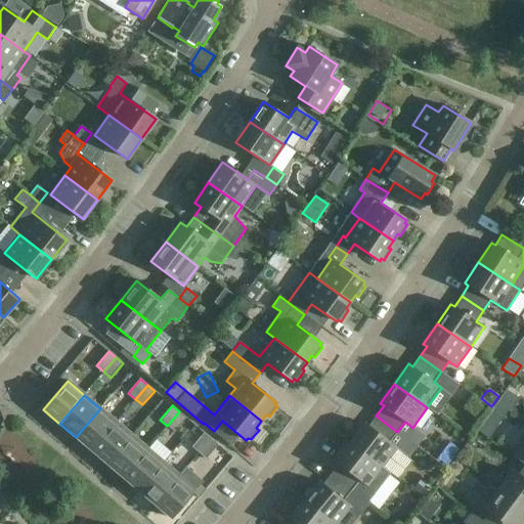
[(100,408),(76,437),(91,450),(116,422),(100,408)]
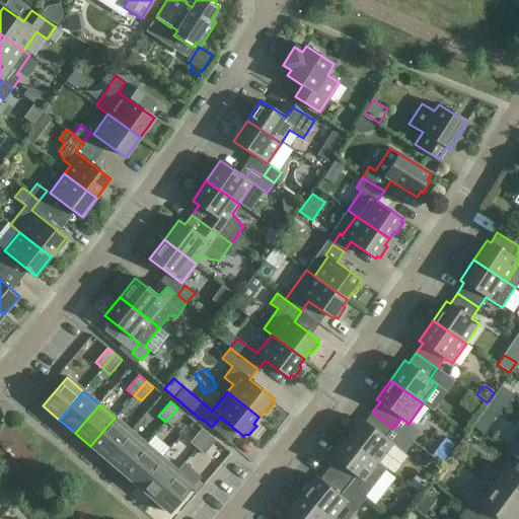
[(177,408),(165,422),(172,428),(184,414),(177,408)]
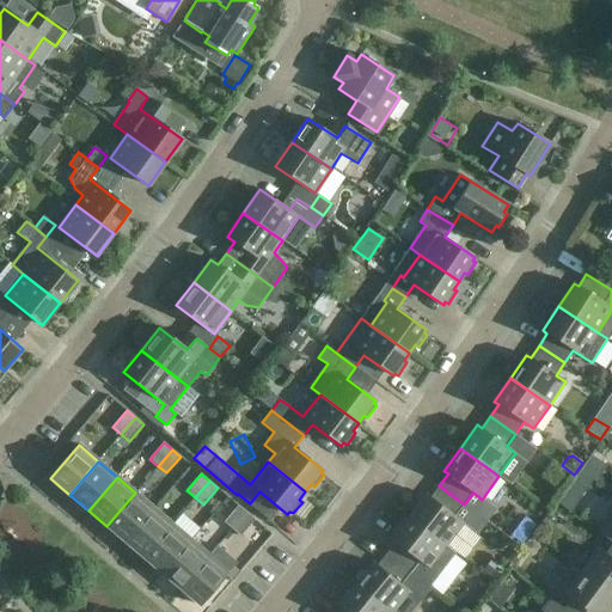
[(409,516),(447,546),(464,524),(456,516),(464,505),(439,485),(430,497),(426,494),(409,516)]
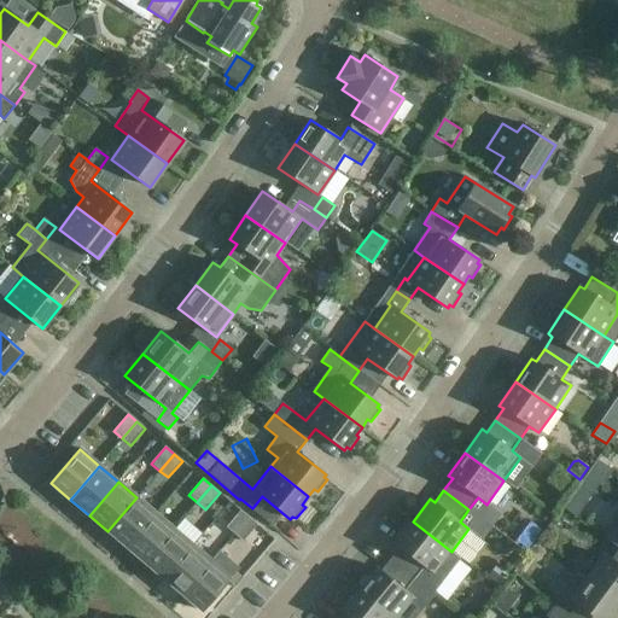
[(136,497),(108,531),(127,547),(156,513),(136,497)]
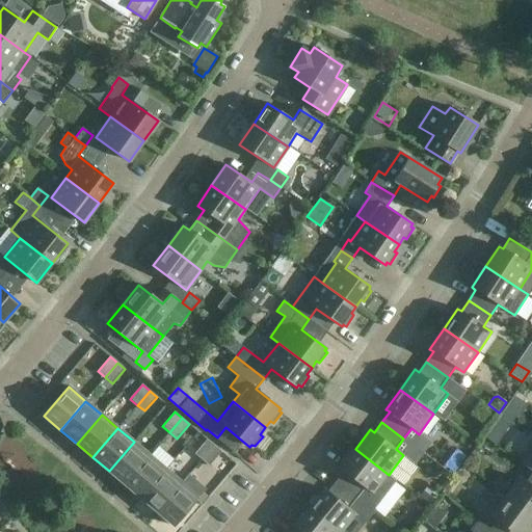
[(0,457),(11,484),(40,473),(23,433),(0,443),(0,457)]
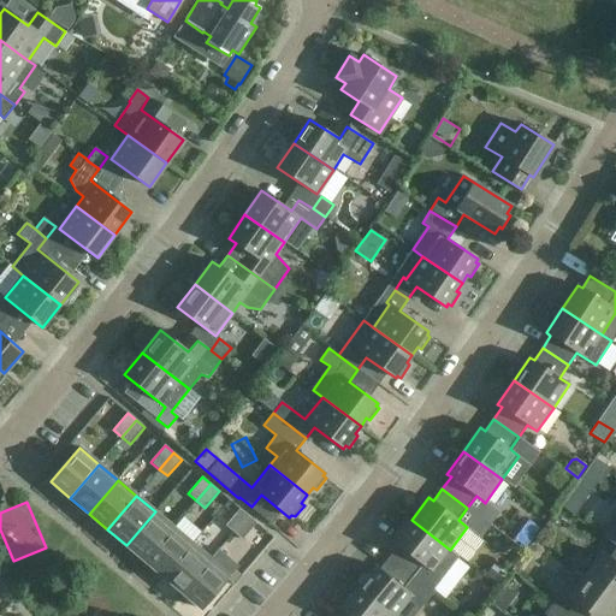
[(225,526),(234,533),(248,516),(240,509),(225,526)]
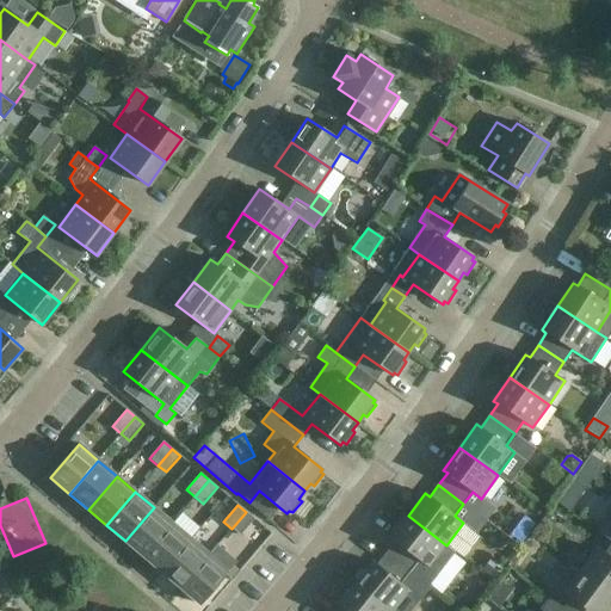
[(154,507),(125,541),(143,556),(172,523),(154,507)]
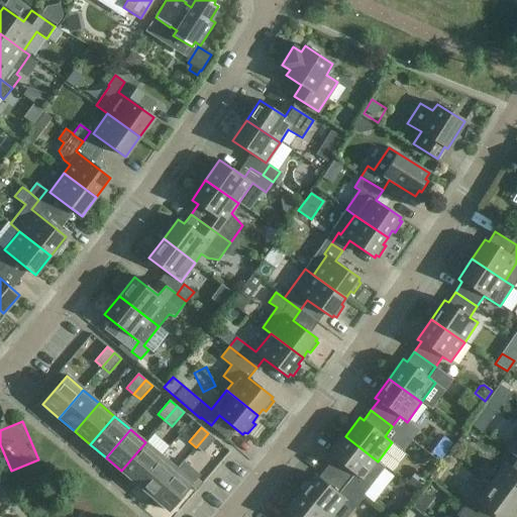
[(208,433),(196,447),(203,452),(215,439),(208,433)]
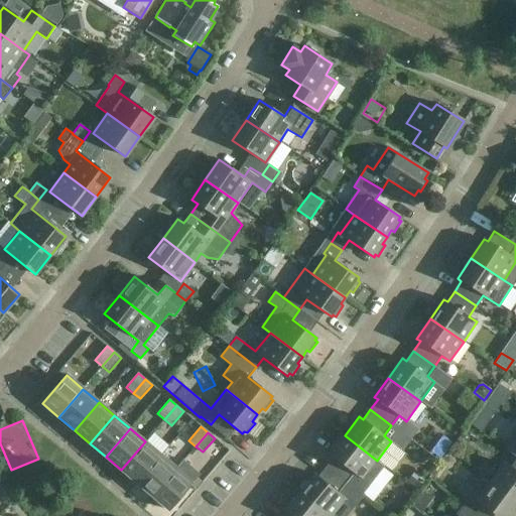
[(377,461),(345,435),(330,455),(334,458),(326,467),(361,495),(384,467),(377,461)]
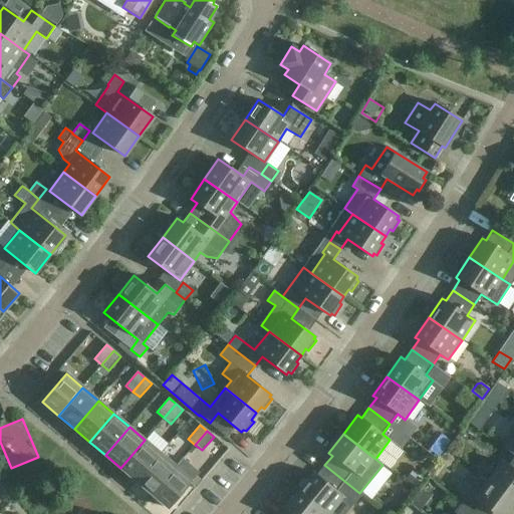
[(513,434),(504,449),(513,455),(513,434)]
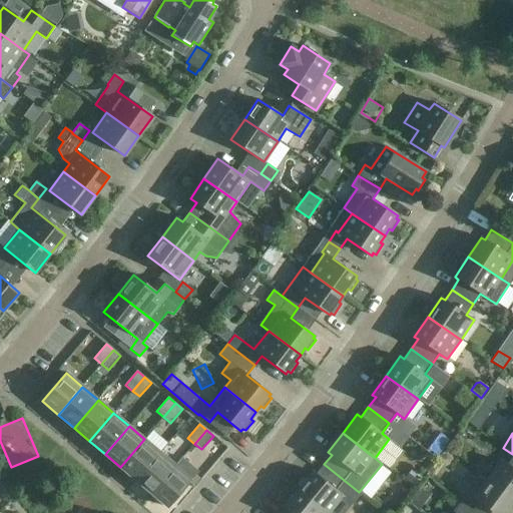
[(136,481),(160,453),(144,439),(120,467),(136,481)]
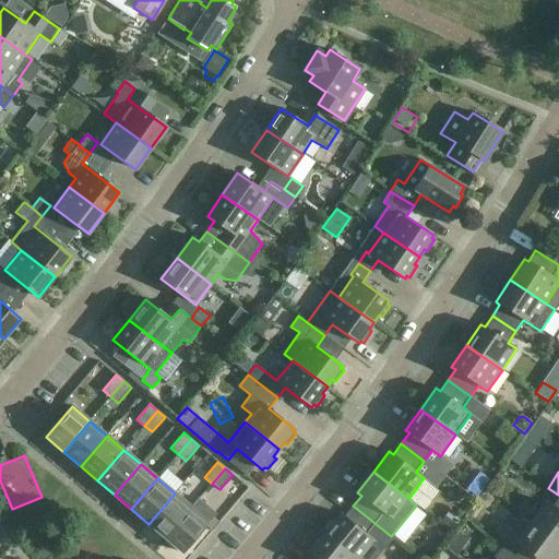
[(467,491),(476,498),(485,486),(476,480),(467,491)]
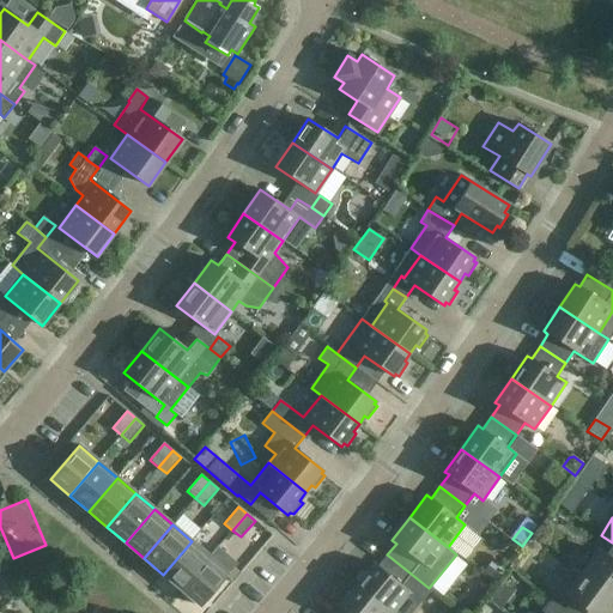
[(192,541),(163,575),(181,590),(210,557),(192,541)]
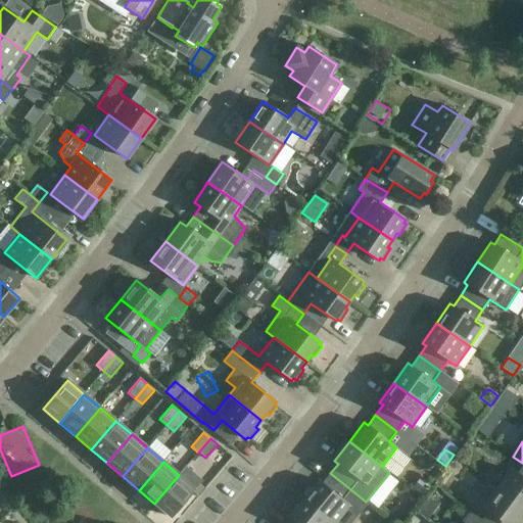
[(522,466),(518,474),(512,470),(497,488),(522,507),(522,466)]
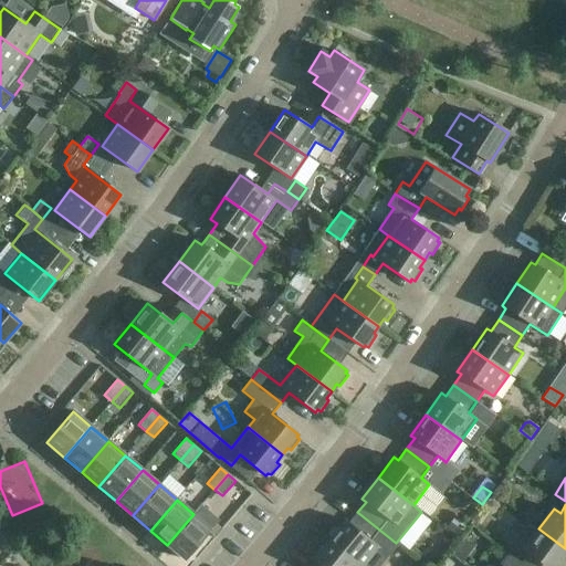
[(209,532),(216,537),(222,530),(217,524),(220,521),(201,505),(194,514),(167,545),(186,561),(209,532)]
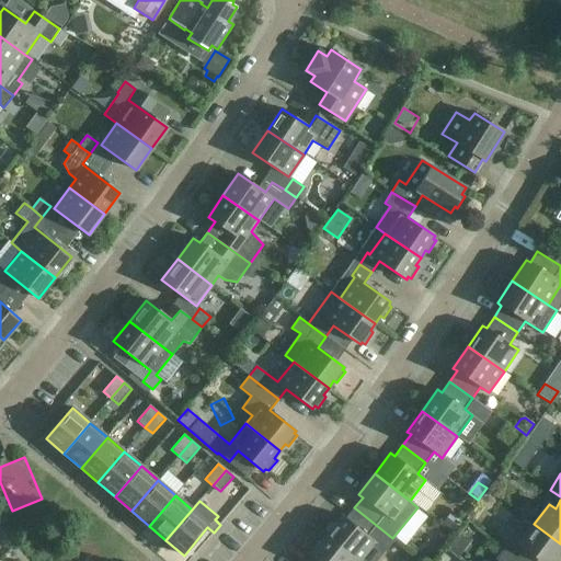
[(432,522),(450,537),(464,521),(445,506),(432,522)]
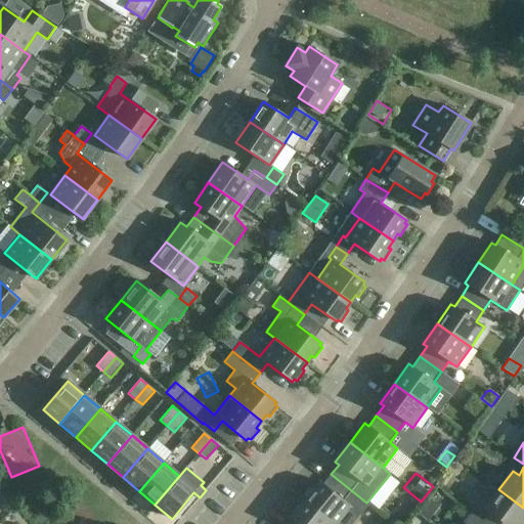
[(304,500),(333,523),(351,523),(367,504),(366,503),(331,474),(323,484),(319,481),(304,500)]
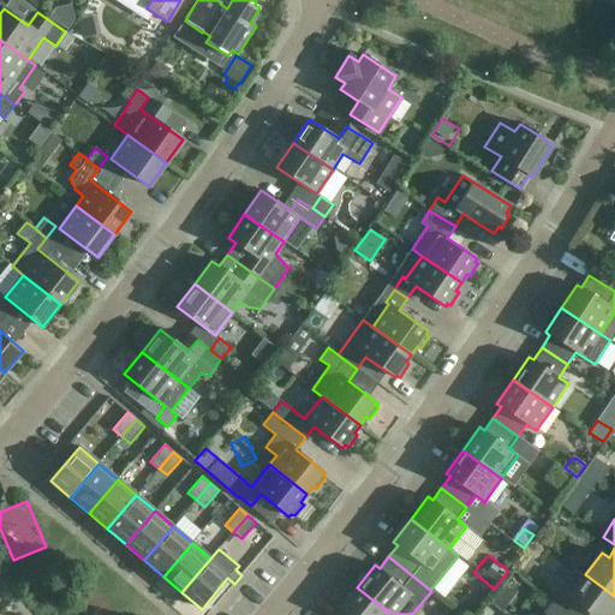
[(598,614),(614,614),(614,596),(585,574),(569,596),(577,602),(568,613),(571,614),(586,614),(590,611),(598,614)]
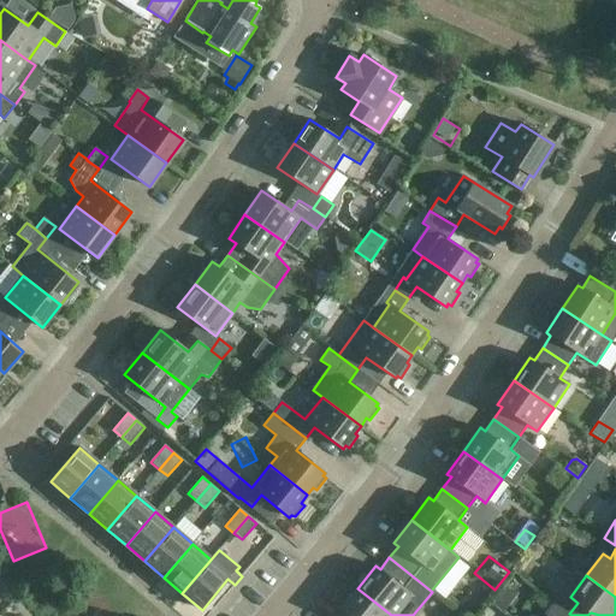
[(391,615),(357,588),(339,610),(344,614),(341,615),(391,615)]
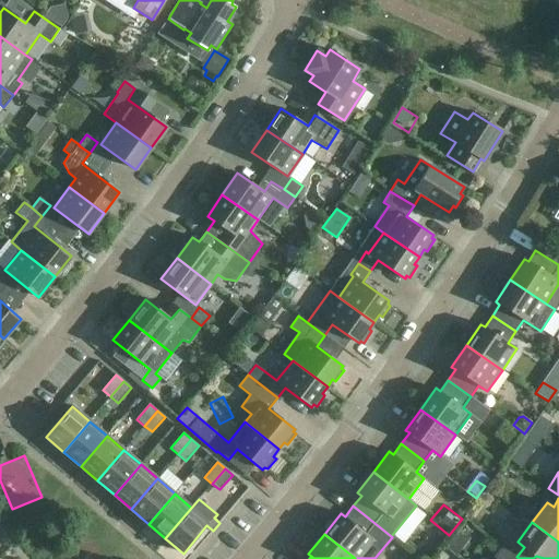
[(456,555),(466,543),(454,534),(445,546),(456,555)]
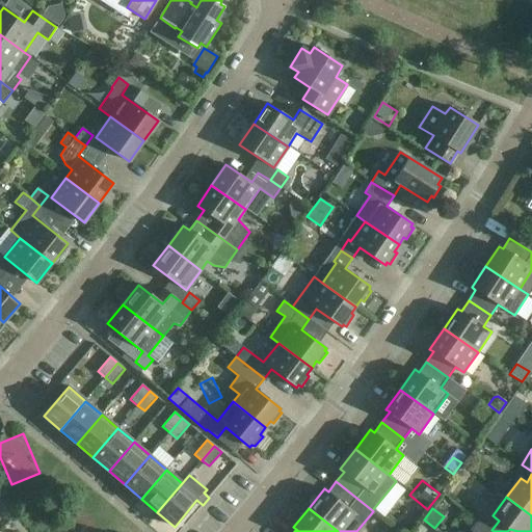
[(494,531),(491,530),(479,521),(472,531),(494,531)]
